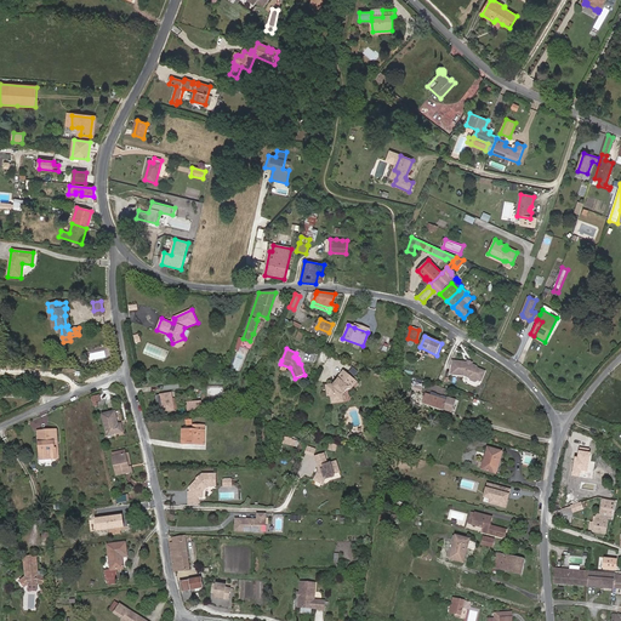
[(469,364),(468,364),(454,360),(453,375),(465,377),(465,376),(471,379),(471,380),(477,383),(478,382),(479,381),(483,371),(478,369),(477,368),(473,365),(471,365),(471,366),(469,365),(469,364)]
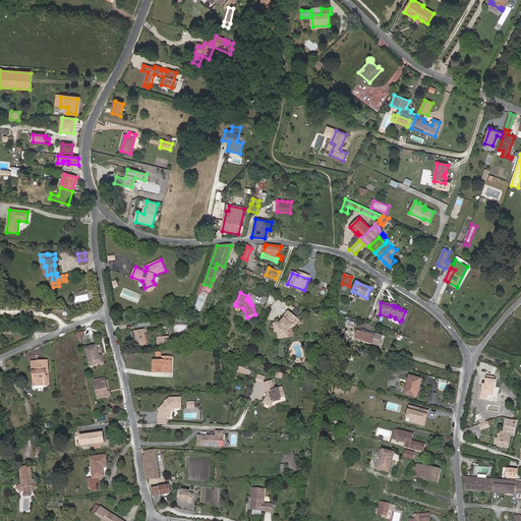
[(296,317),(290,312),(286,319),(285,317),(283,321),(284,322),(283,323),(281,323),(275,324),(276,332),(279,332),(281,332),(282,338),(289,337),(288,331),(292,327),(291,324),(296,317)]
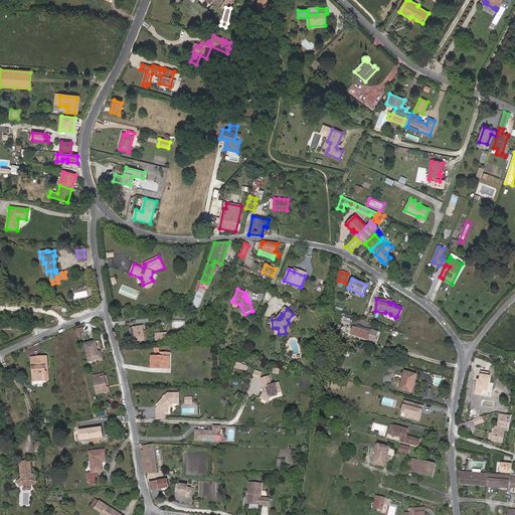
[(297,317),(293,314),(288,320),(289,323),(290,321),(292,323),(297,317)]
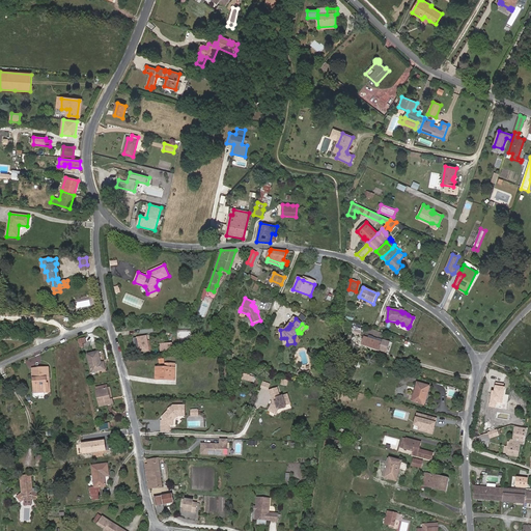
[(148,351),(146,337),(138,338),(140,352),(148,351)]
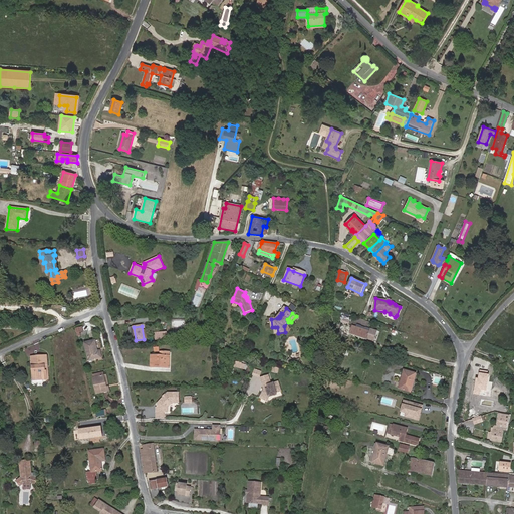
[(373,341),(377,331),(370,329),(370,331),(352,326),(350,333),(373,341)]
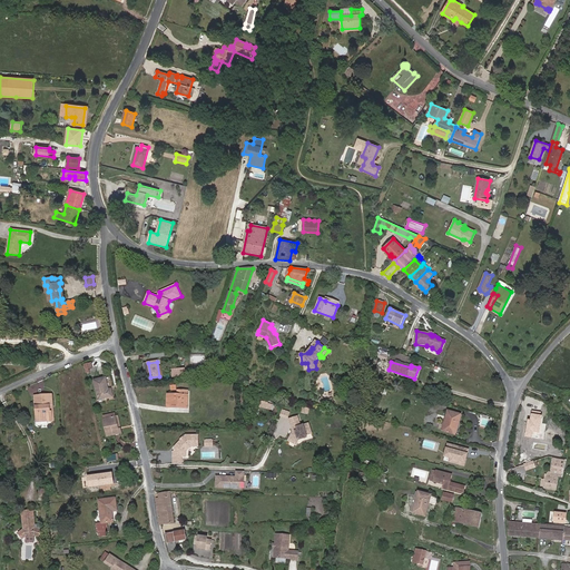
[(105,377),(94,380),(99,400),(112,396),(111,389),(108,390),(105,377)]
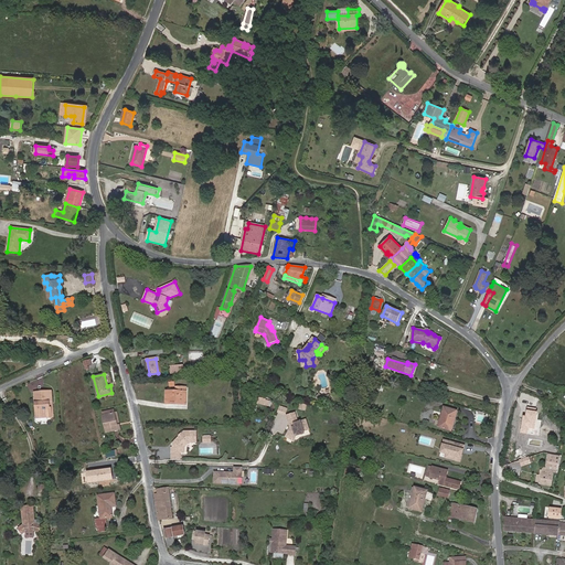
[(182,394),(185,394),(187,386),(177,386),(177,391),(166,391),(166,404),(171,404),(171,401),(182,401),(182,394)]
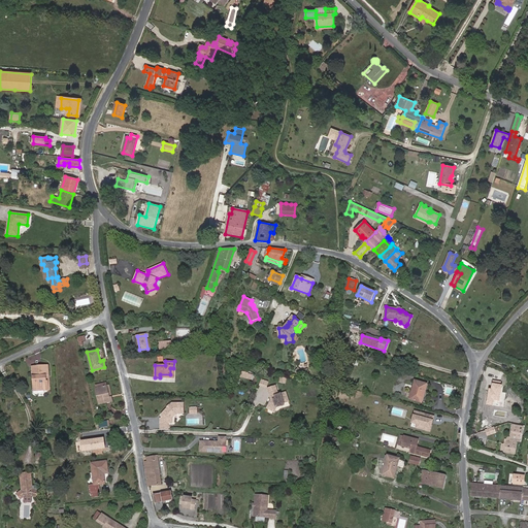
[(36,367),(37,391),(47,390),(47,388),(47,382),(48,381),(47,366),(36,367)]
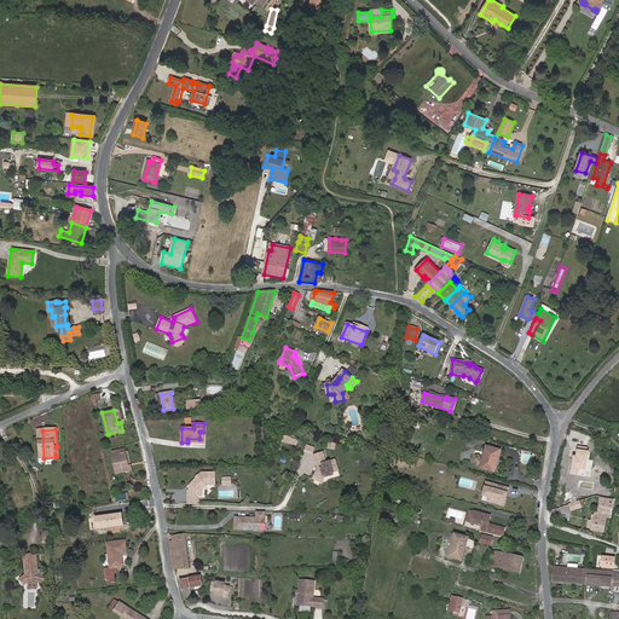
[(203,443),(203,432),(200,432),(200,439),(187,439),(187,443),(203,443)]
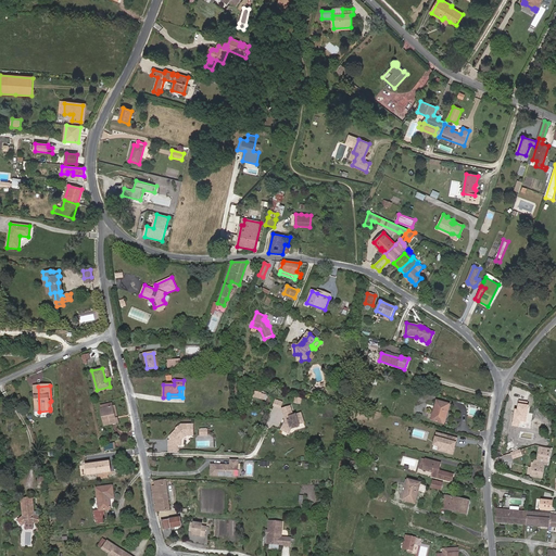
[(476,404),(477,400),(457,394),(456,397),(459,397),(458,399),(476,404)]
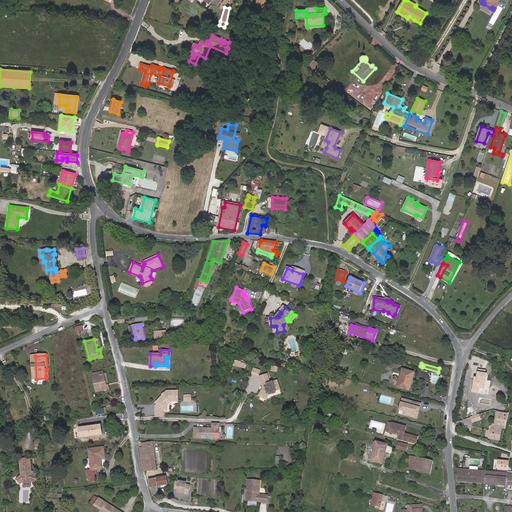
[(414,372),(403,369),(397,387),(409,390),(414,372)]
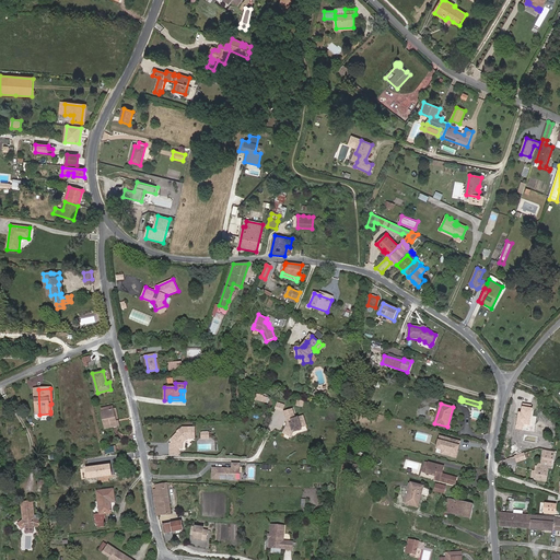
[(114,409),(102,412),(105,429),(119,426),(118,421),(116,422),(114,409)]
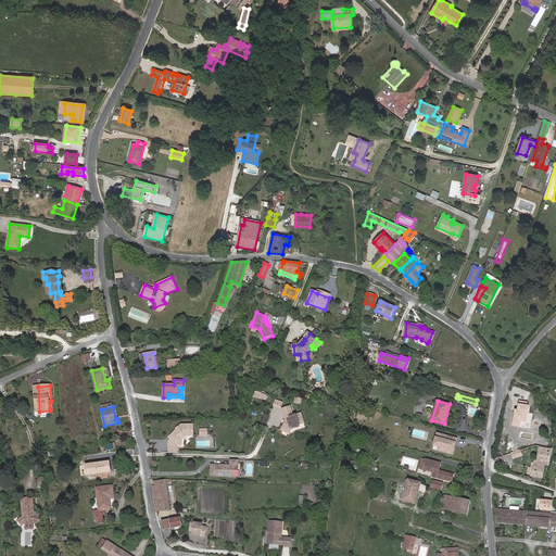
[(286,424),(285,424),(281,429),(289,433),(291,429),(293,426),(299,425),(304,422),(301,414),(293,416),(291,406),(282,409),(287,421),(286,424)]
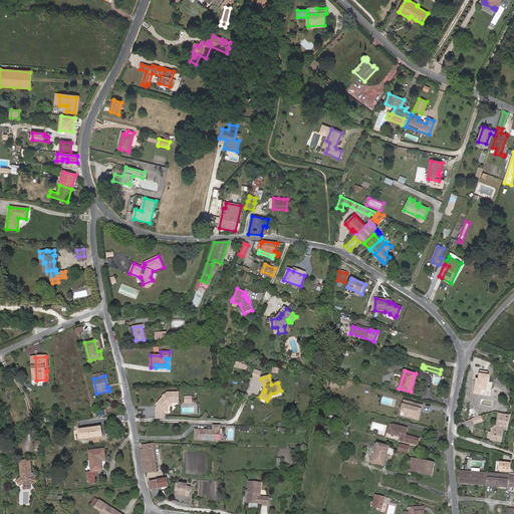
[(168,408),(173,403),(179,403),(180,393),(169,393),(167,395),(165,397),(158,403),(158,408),(157,408),(157,412),(164,412),(168,412),(168,408)]
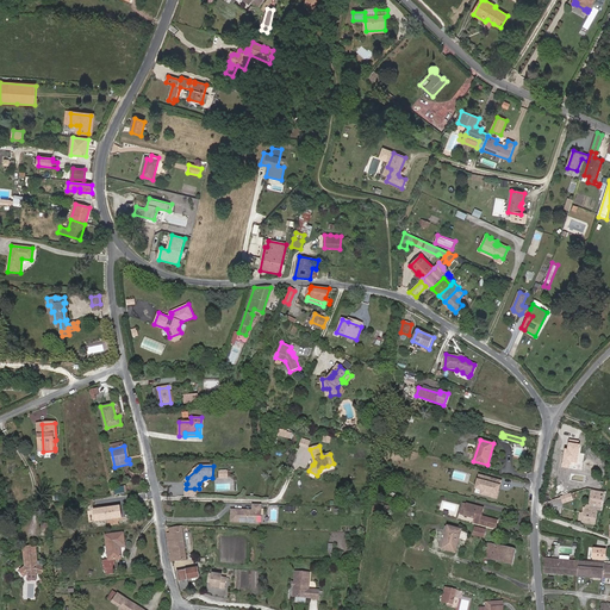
[(481,490),(480,493),(497,498),(503,480),(478,472),(473,487),(481,490)]
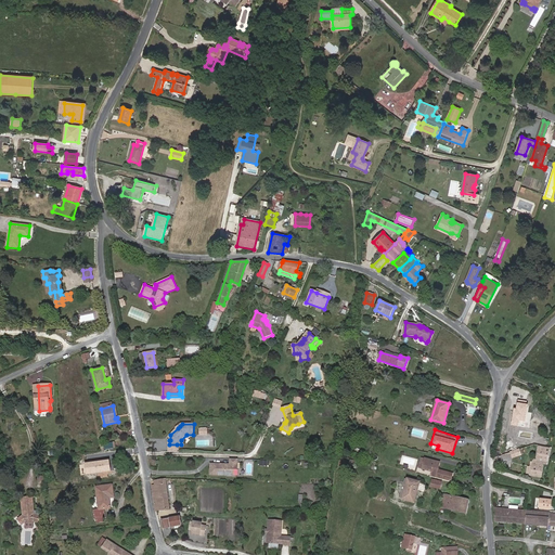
[(510,451),(512,457),(523,454),(520,447),(510,451)]
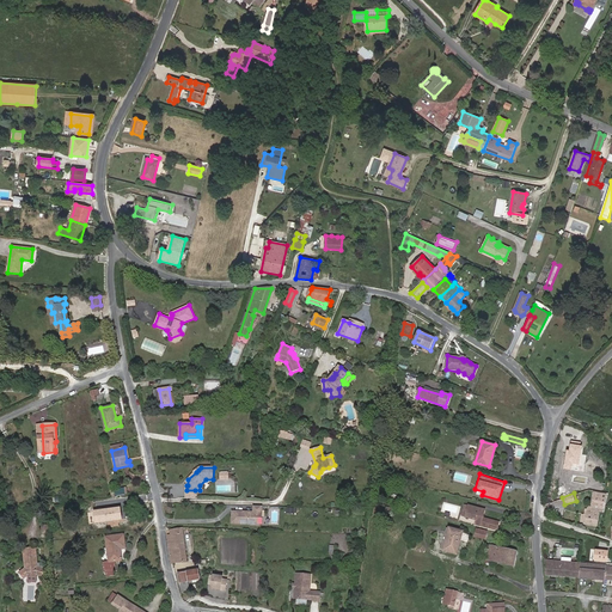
[(605,496),(594,494),(592,508),(588,507),(586,525),(597,527),(599,512),(603,512),(604,505),(605,496)]
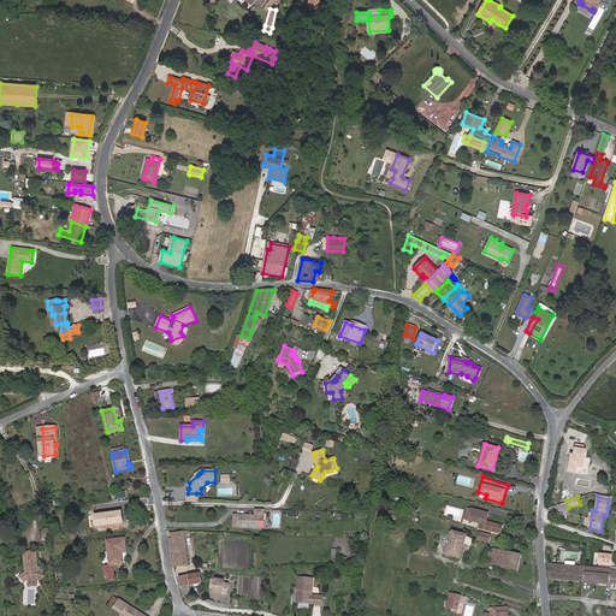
[(264,521),(264,509),(255,509),(255,515),(234,514),(234,526),(260,527),(260,521),(264,521)]
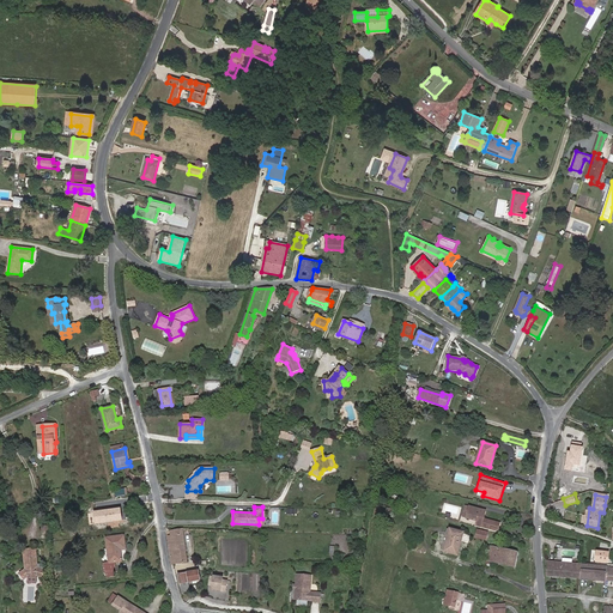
[(485,519),(483,517),(484,510),(471,507),(467,517),(475,520),(474,523),(498,529),(501,522),(485,519)]
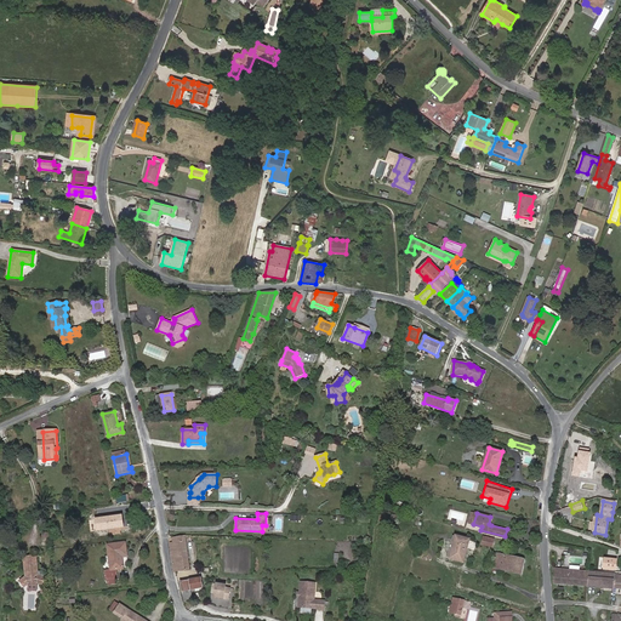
[(174,571),(188,569),(184,536),(172,539),(174,542),(170,543),(174,571)]
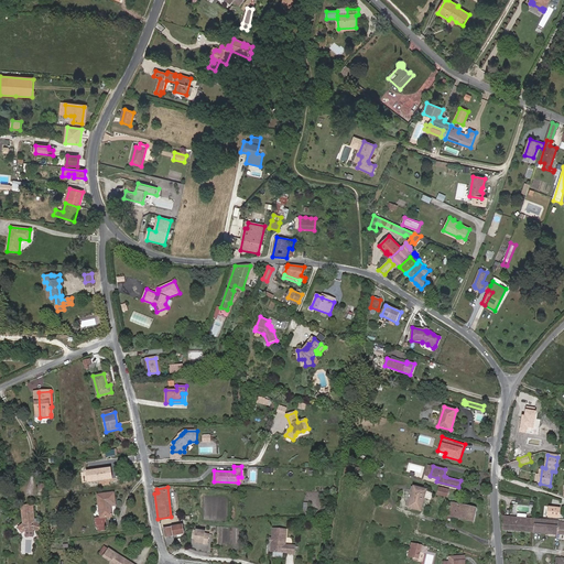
[(421,511),(426,490),(414,487),(409,508),(421,511)]
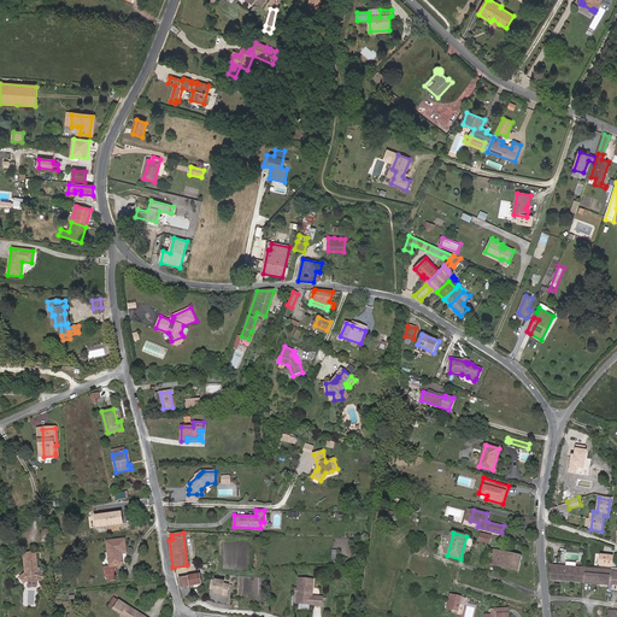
[(479,541),(489,544),(491,535),(481,534),(479,541)]
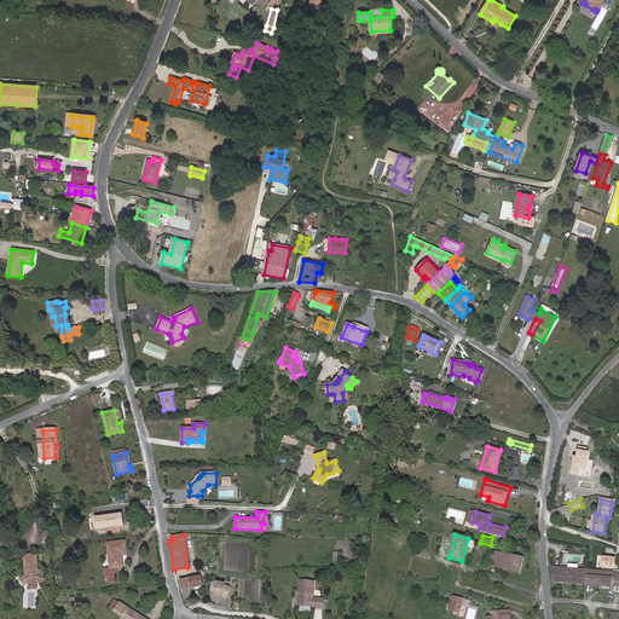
[(127,551),(125,541),(108,543),(110,568),(104,568),(105,579),(117,577),(116,567),(123,566),(121,555),(121,553),(127,551)]
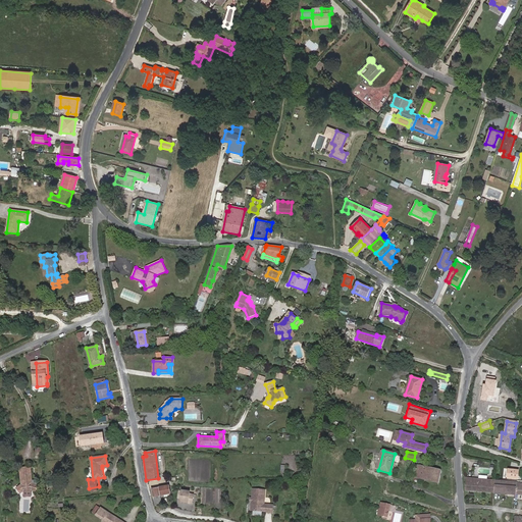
[(437,483),(440,470),(418,466),(415,478),(413,477),(412,481),(416,482),(417,478),(437,483)]
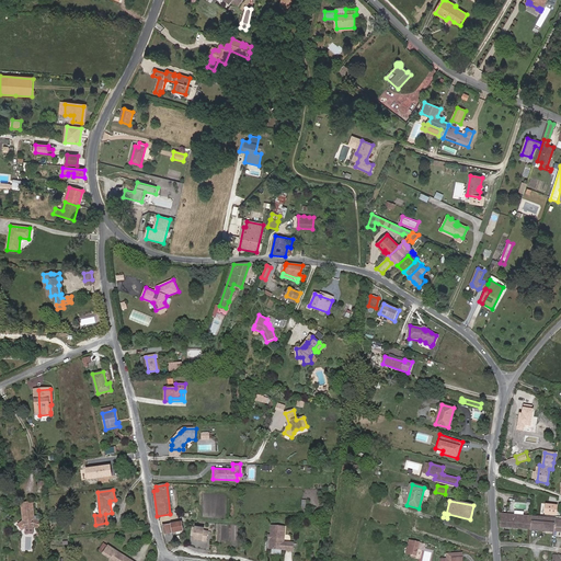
[(29,503),(22,503),(23,521),(18,525),(22,531),(26,528),(34,527),(37,529),(41,522),(35,519),(33,504),(29,504),(29,503)]
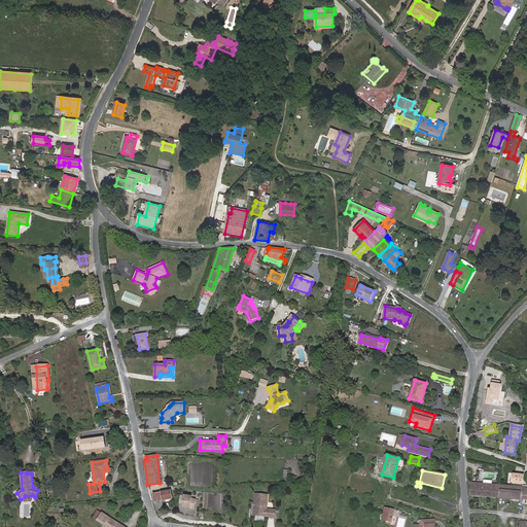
[(470,495),(498,497),(500,485),(471,483),(470,495)]
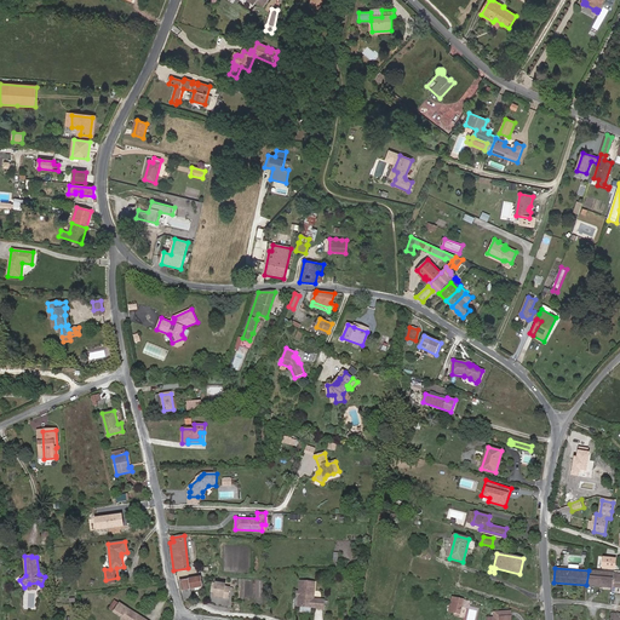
[(614,579),(614,574),(604,573),(604,572),(589,570),(586,585),(613,587),(614,579)]
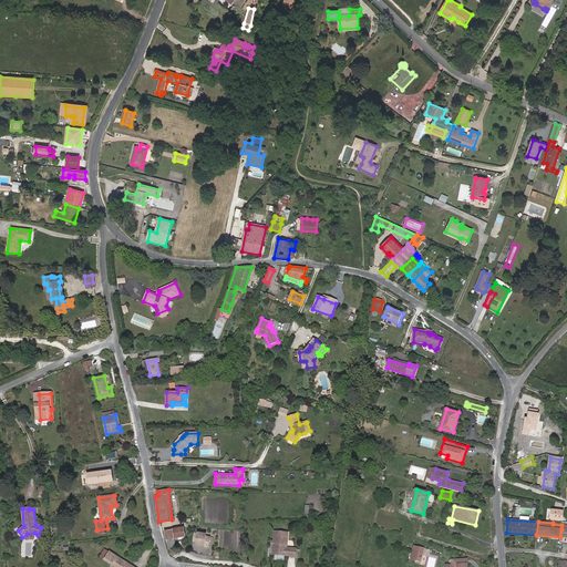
[(185,536),(184,528),(165,532),(168,548),(175,547),(174,539),(185,536)]
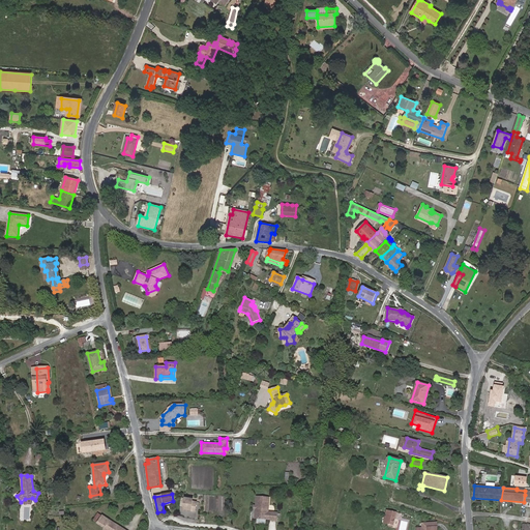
[(268,512),(270,498),(258,497),(257,506),(257,509),(256,519),(277,521),(277,513),(268,512)]
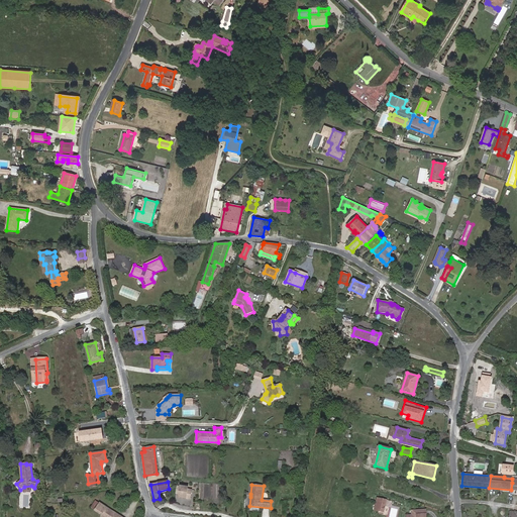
[(381,503),(386,504),(387,499),(378,497),(375,509),(379,510),(381,503)]
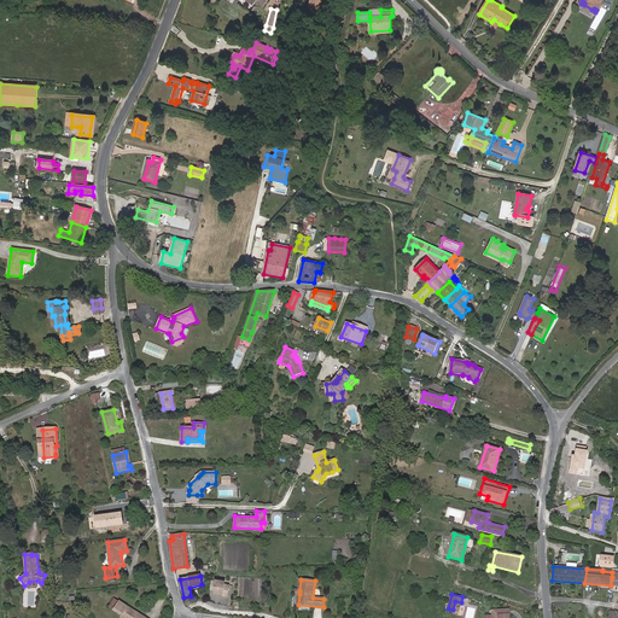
[(143,617),(139,616),(139,613),(121,601),(116,608),(121,611),(120,612),(124,616),(128,617),(143,617)]
